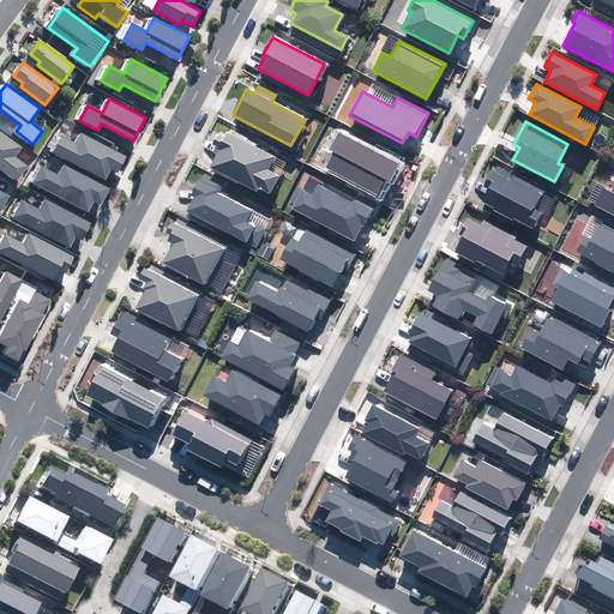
[(22,146),(0,131),(0,168),(17,181),(28,167),(14,157),(22,146)]
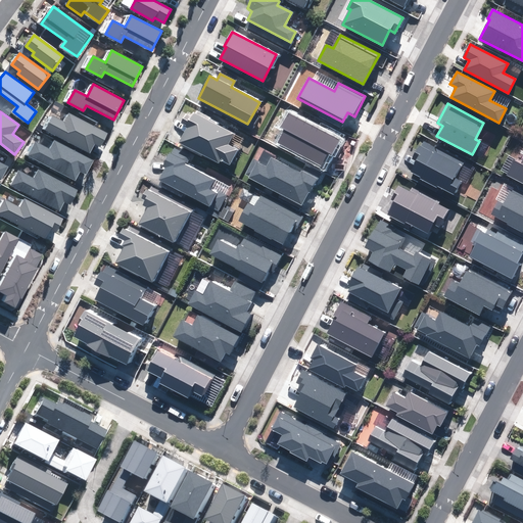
[(53,116),(46,130),(90,153),(94,144),(100,147),(107,133),(69,113),(64,123),(53,116)]
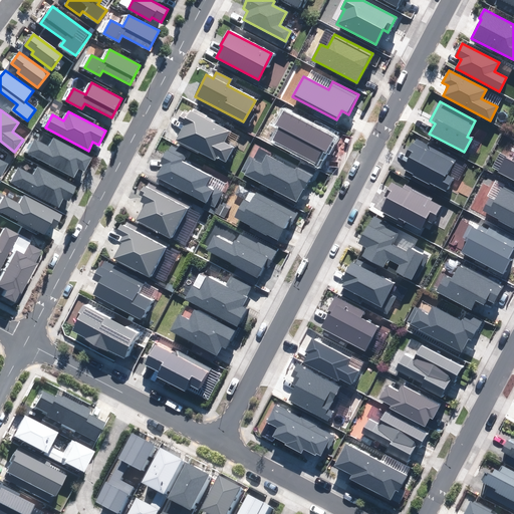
[(229,132),(191,111),(189,114),(184,111),(179,121),(184,123),(176,140),(214,160),(216,157),(225,161),(232,148),(223,143),(229,132)]
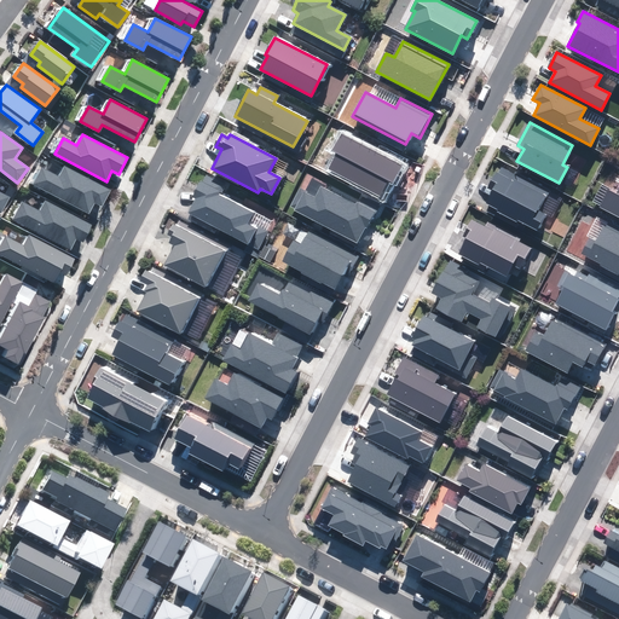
[(401,166),(341,134),(333,149),(337,151),(328,171),(380,197),(388,179),(393,181),(401,166)]
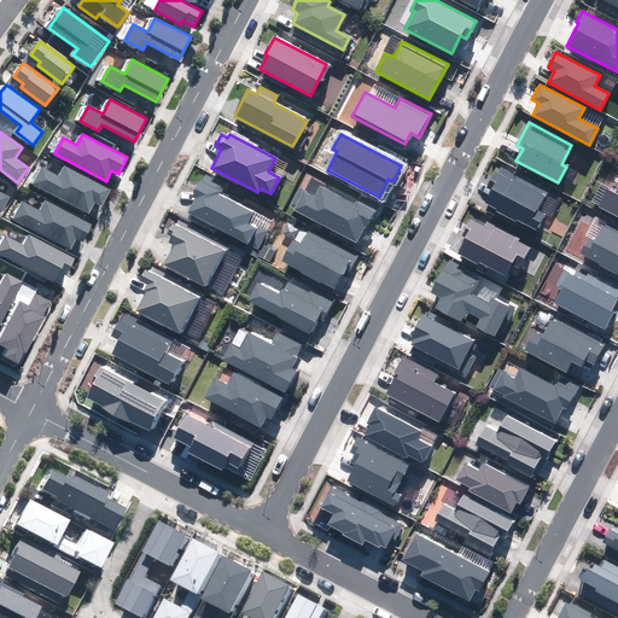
[(42,168),(35,184),(88,213),(94,202),(100,205),(109,190),(65,165),(59,176),(42,168)]
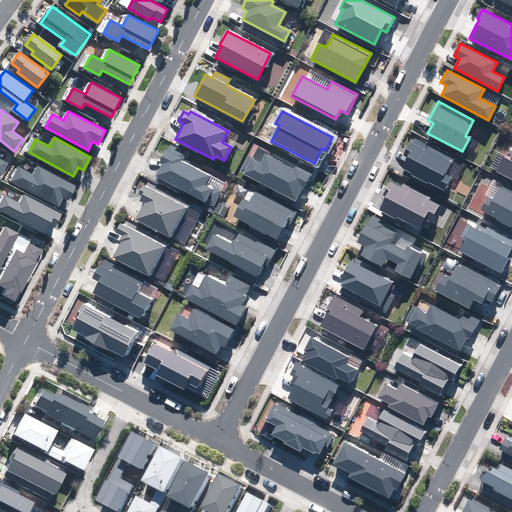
[(452,158),(414,138),(405,156),(408,158),(402,167),(414,173),(413,175),(428,183),(429,181),(444,189),(450,177),(444,174),(452,158)]
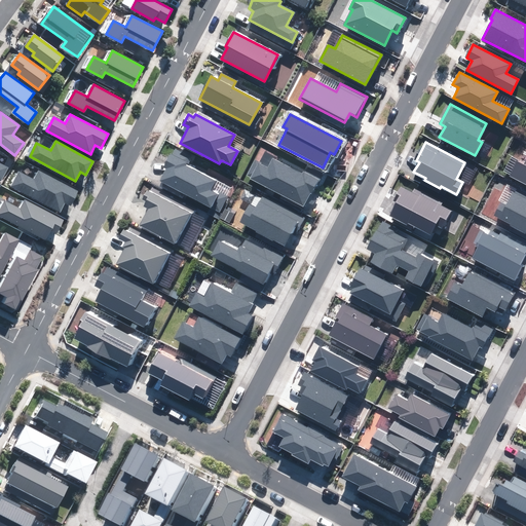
[(190,158),(174,150),(164,167),(166,168),(160,181),(161,181),(158,186),(182,197),(184,193),(220,212),(227,197),(211,189),(216,178),(188,163),(190,158)]
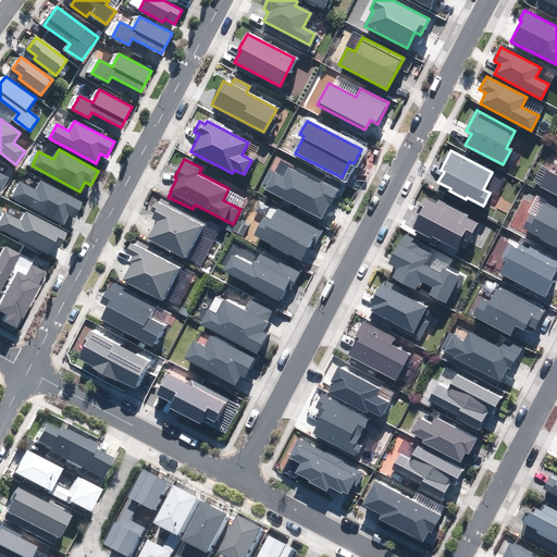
[(270,170),(261,187),(321,218),(329,205),(330,205),(337,192),(321,183),(320,185),(288,169),(284,177),(270,170)]
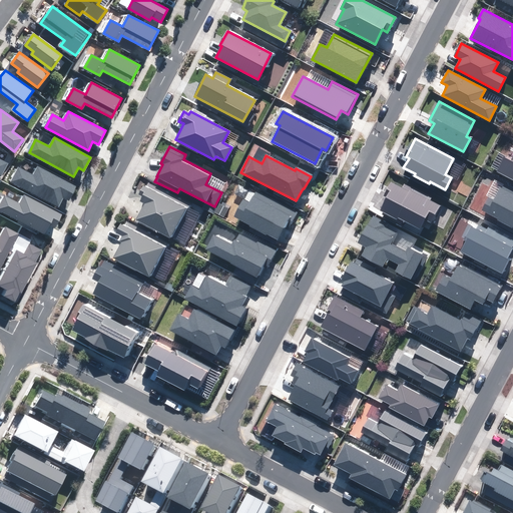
[(505,158),(498,172),(512,179),(512,158),(512,161),(505,158)]
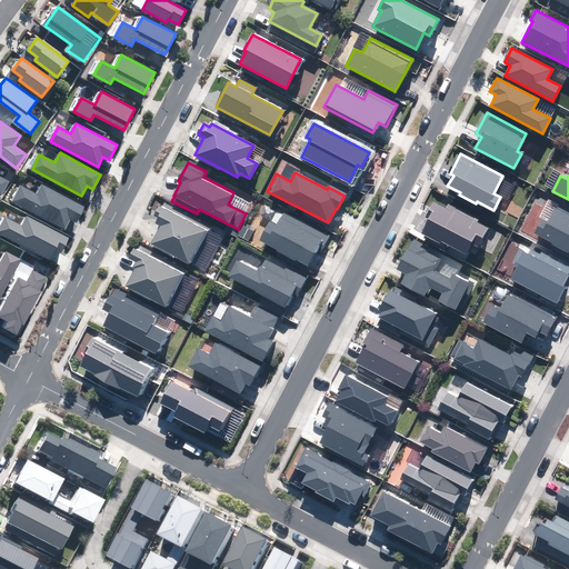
[(0,196),(1,197),(9,182),(0,177),(0,196)]
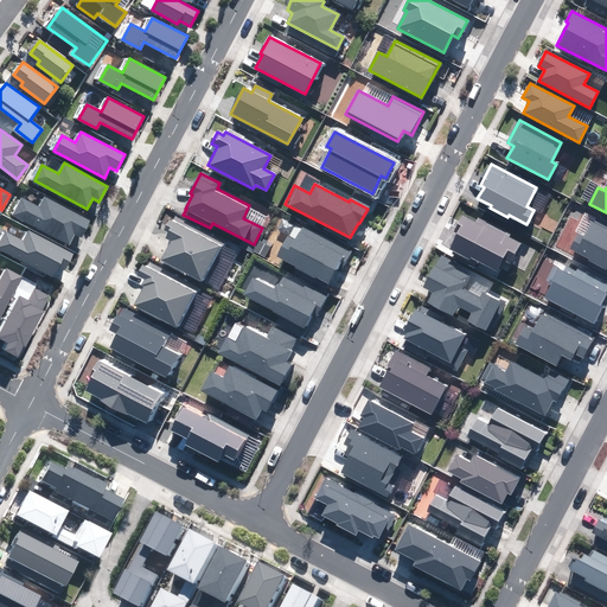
[(23,199),(14,215),(69,243),(75,232),(81,236),(89,221),(44,197),(39,208),(23,199)]
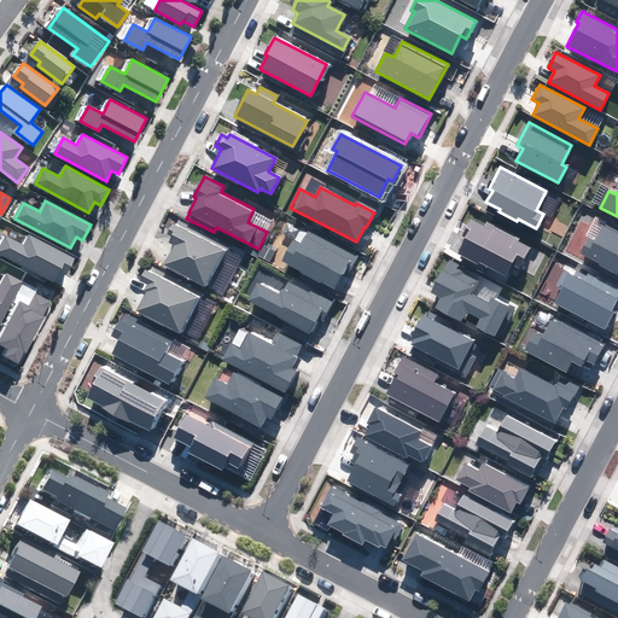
[(484,227),(471,220),(462,235),(466,237),(458,251),(506,275),(512,264),(518,268),(529,249),(517,242),(519,239),(487,222),(484,227)]
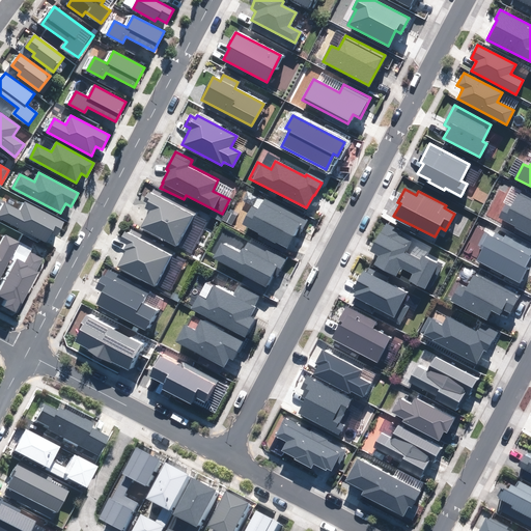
[(506,204),(499,218),(530,233),(530,197),(520,192),(511,207),(506,204)]
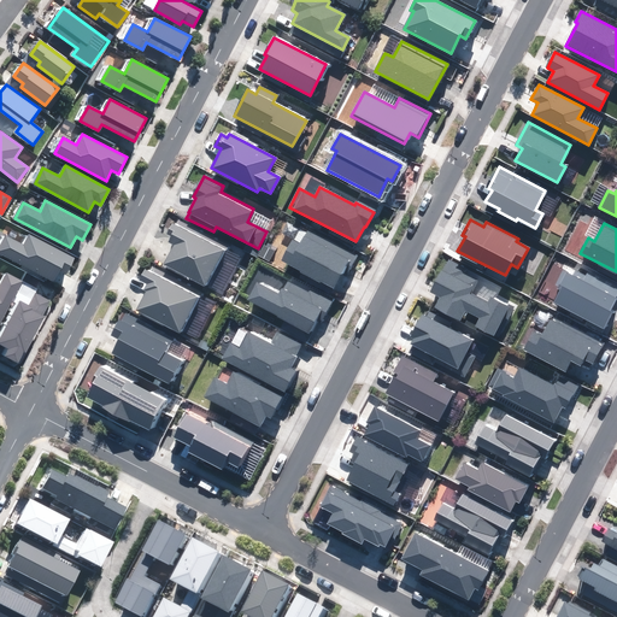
[(223,251),(172,224),(168,234),(171,236),(169,242),(175,245),(164,265),(204,286),(223,251)]
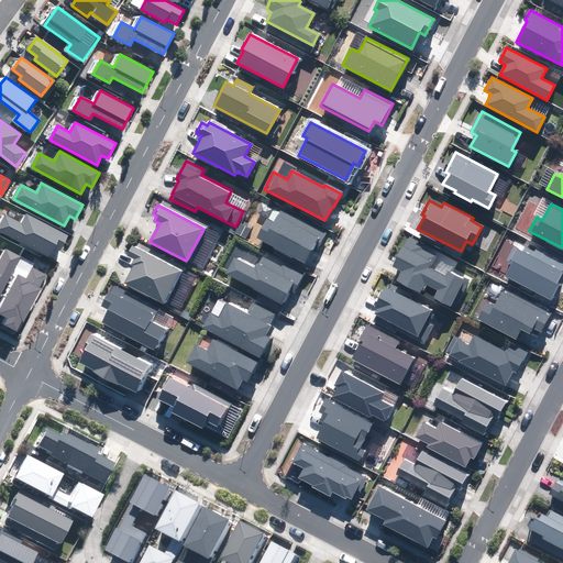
[(326,234),(280,211),(274,222),(268,219),(257,239),(305,263),(311,249),(317,252),(326,234)]
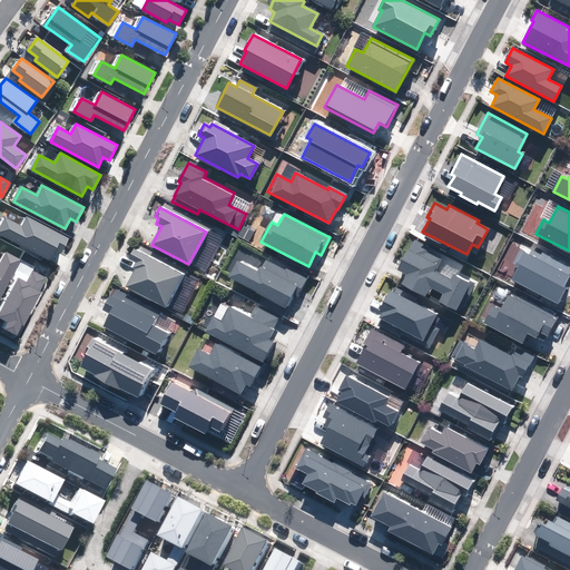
[(6,218),(0,229),(0,234),(49,261),(55,251),(60,254),(68,238),(26,216),(21,227),(6,218)]
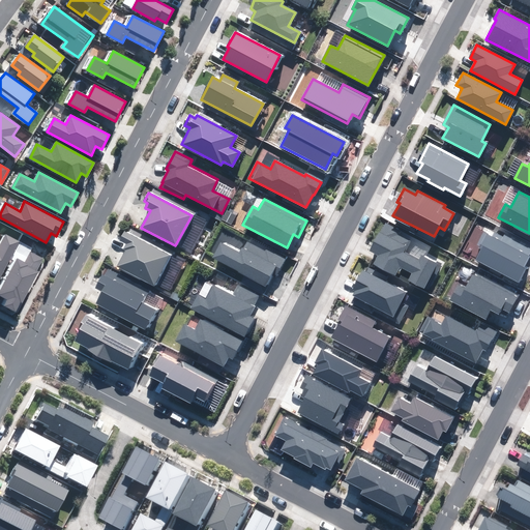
[(236,215),(227,210),(223,219),(231,225),(236,215)]
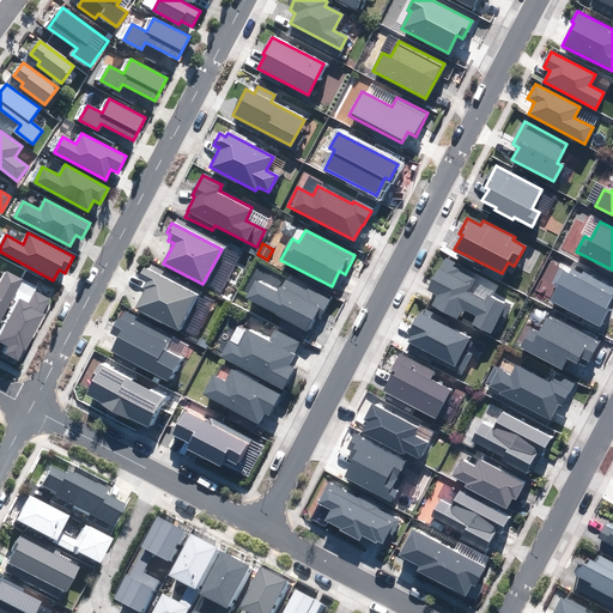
[(478,274),(447,259),(441,269),(438,269),(428,290),(438,295),(434,303),(457,316),(462,308),(477,316),(473,325),(490,333),(505,305),(487,296),(485,302),(468,292),(478,274)]
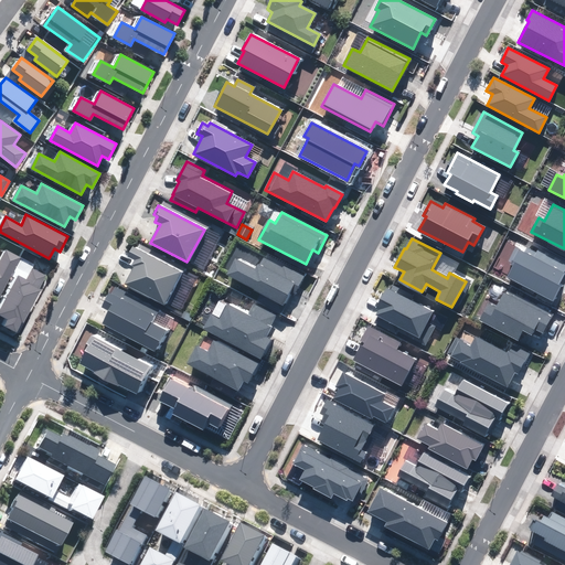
[(182,272),(134,246),(128,256),(136,259),(132,265),(134,266),(125,284),(164,305),(182,272)]
